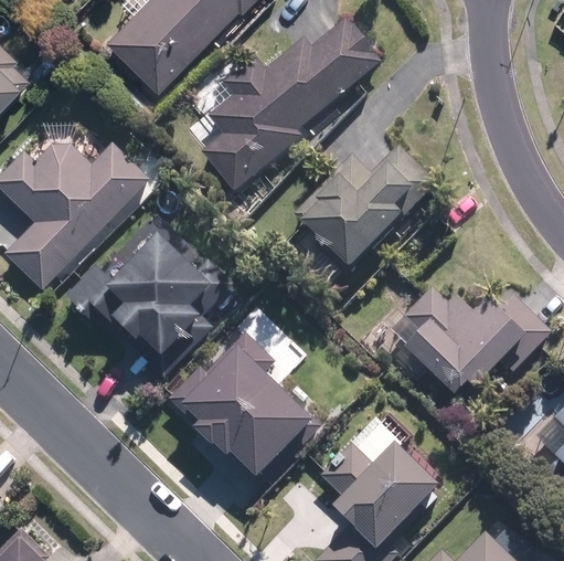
[(144,0),(106,40),(159,91),(240,8),(243,10),(252,0),(144,0)]
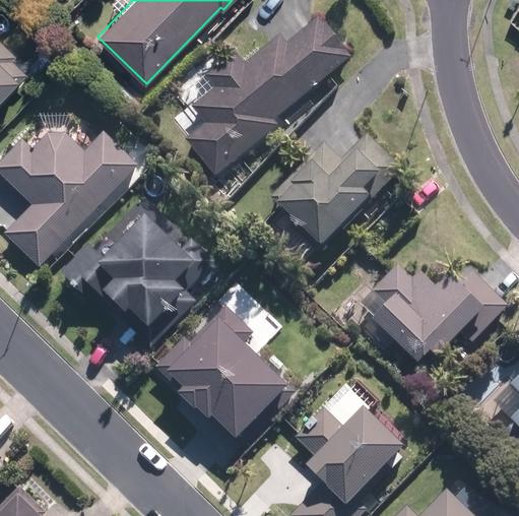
[(351,54),(318,14),(286,41),(279,31),(244,61),(235,49),(204,73),(214,85),(191,105),(204,121),(185,138),(215,175),(277,122),(273,118),(351,54)]
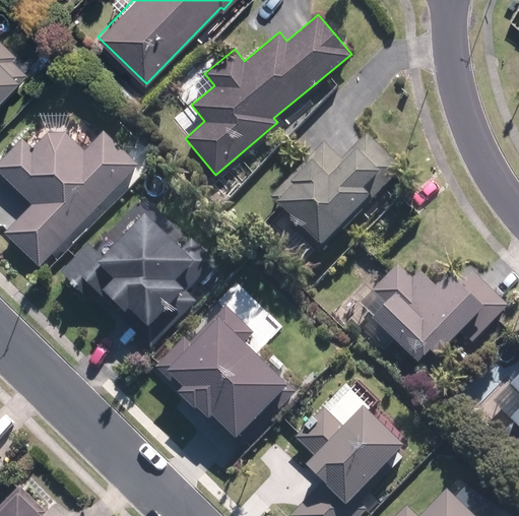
[(0,97),(26,71),(11,56),(14,52),(0,38),(0,97)]
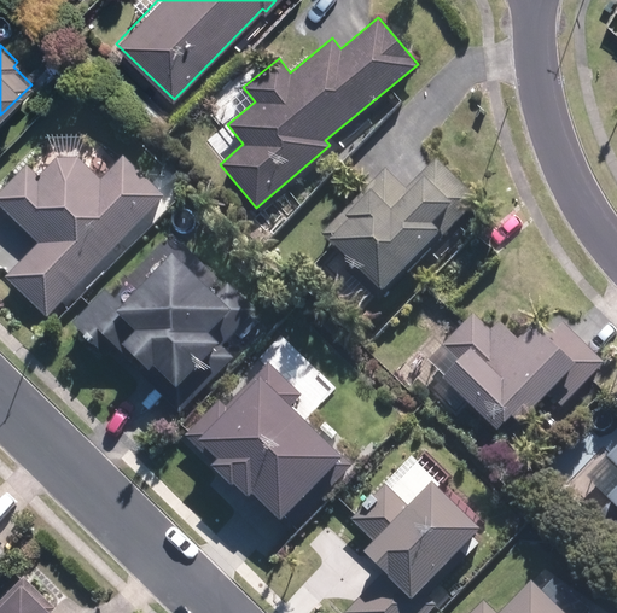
[(164,194),(123,155),(100,179),(77,156),(57,157),(38,175),(27,163),(0,190),(0,204),(39,241),(5,276),(46,316),(164,194)]
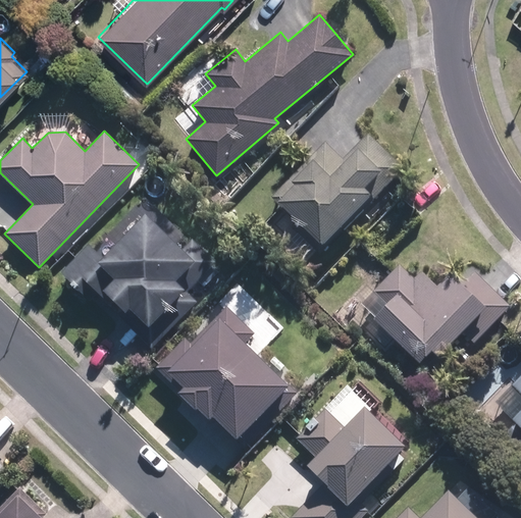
[(354,213),(357,215),(404,166),(367,132),(343,157),(325,140),(271,197),(277,203),(276,204),(321,247),(354,213)]
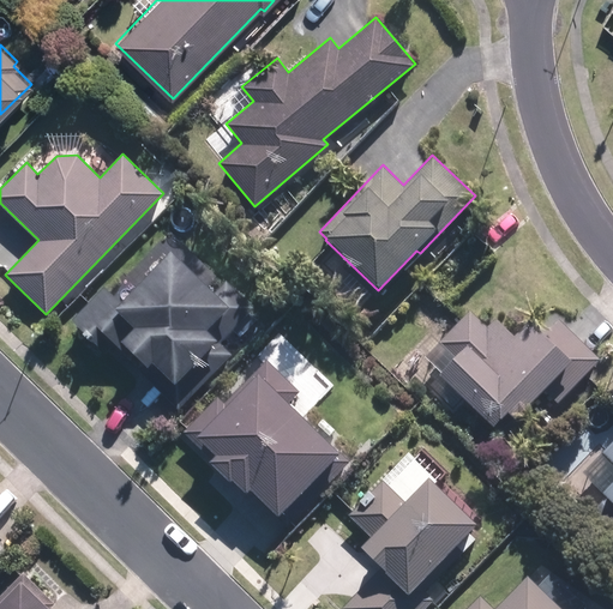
[(220,341),(233,329),(253,308),(227,282),(211,296),(170,255),(122,305),(104,288),(72,319),(106,353),(114,345),(178,409),(230,354),(218,342),(220,341)]
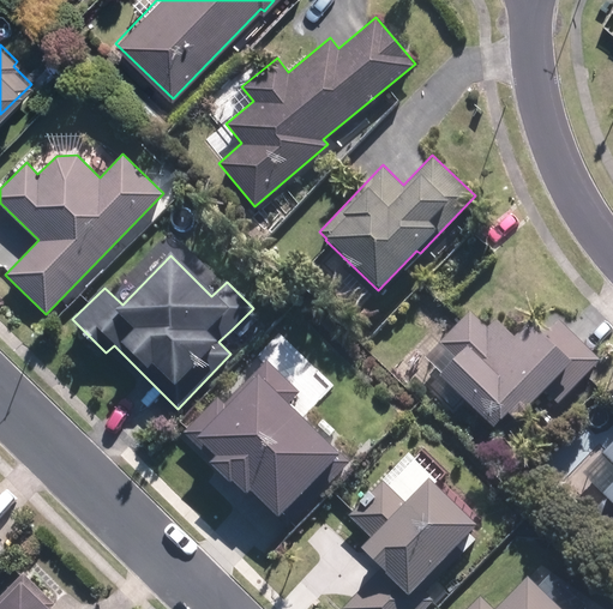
[(600,359),(558,319),(544,336),(528,321),(515,336),(496,317),(487,326),(469,309),(439,342),(457,357),(437,379),(493,430),(506,416),(514,423),(545,390),(558,403),(600,359)]
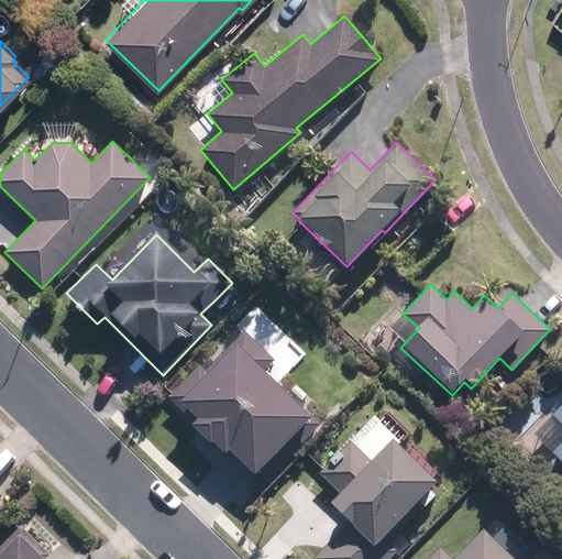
[(213,302),(201,313),(212,322),(223,310),(213,302)]
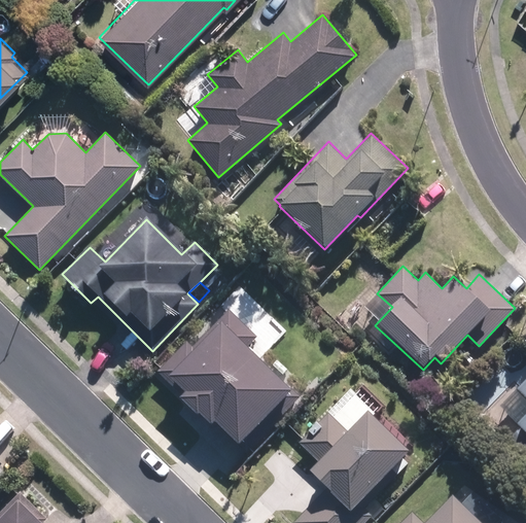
[(181,389),(174,396),(208,429),(215,422),(237,444),(290,389),(248,348),(259,336),(230,307),(193,344),(187,339),(159,367),(181,389)]
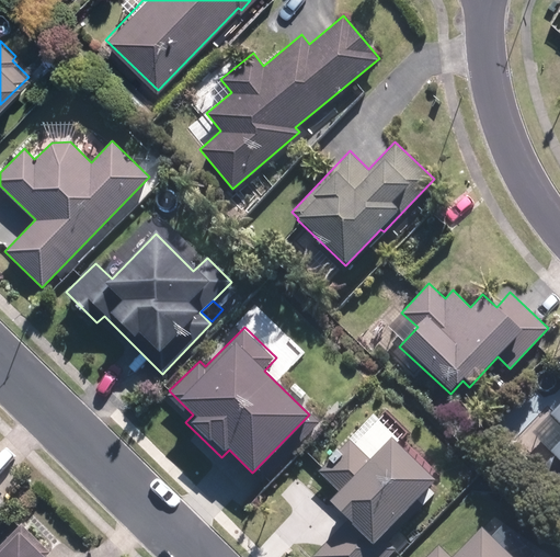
[(559,398),(548,411),(559,422),(559,439),(546,455),(559,468),(559,398)]
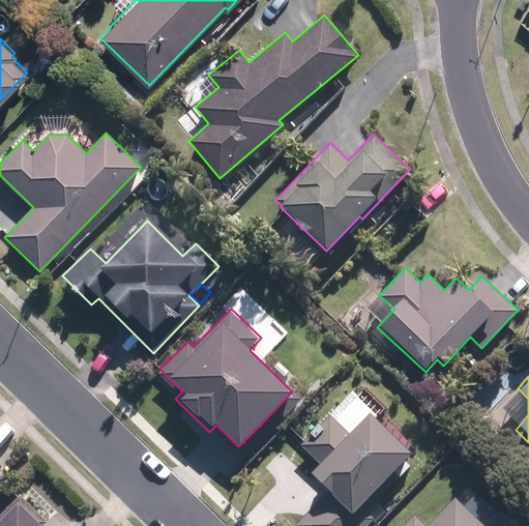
[(354,385),(299,441),(321,462),(310,473),(328,492),(299,521),(304,525),(368,525),(377,517),(363,503),(397,470),(401,473),(416,457),(376,416),(381,411),(354,385)]
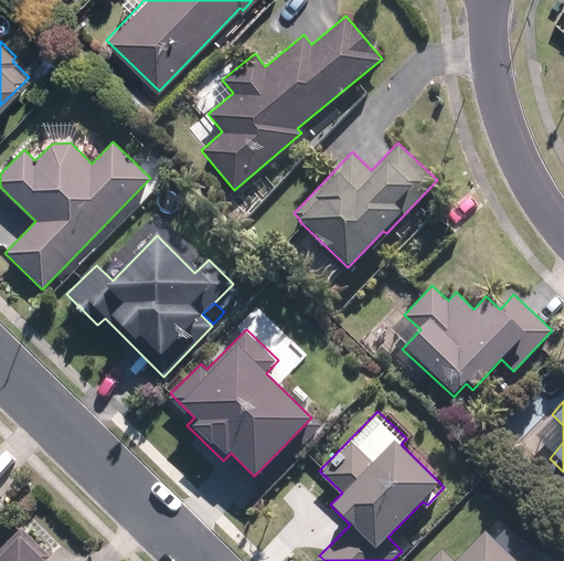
[(51,560),(21,529),(0,548),(0,560),(51,560)]
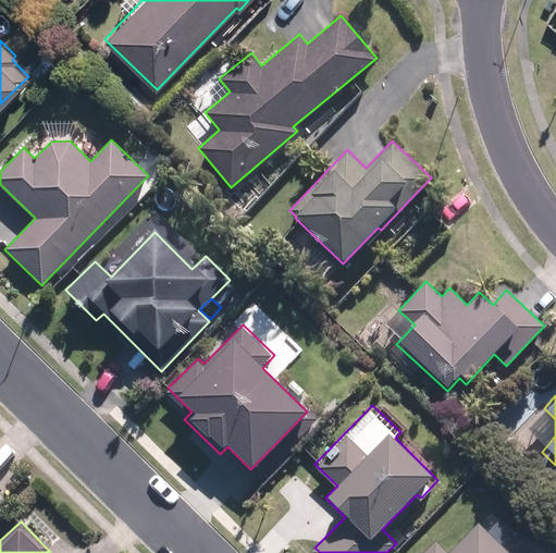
[(451,550),(434,535),(417,552),(509,552),(477,523),(451,550)]
